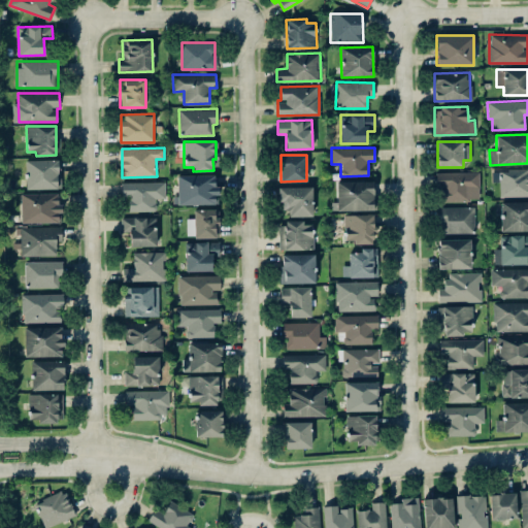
[(26,189),(60,188),(59,159),(26,160),(26,189)]
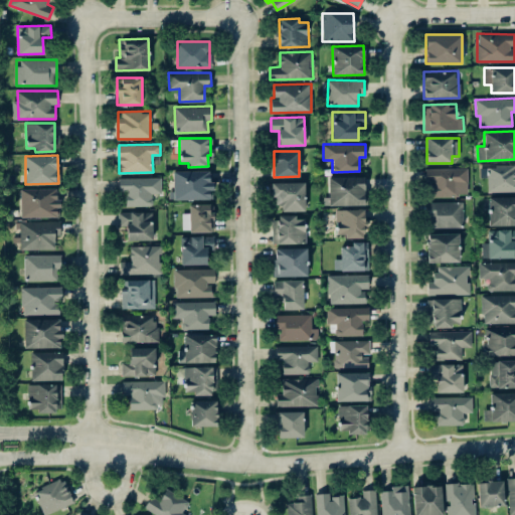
[(487,192),(514,191),(514,164),(487,166),(487,192)]
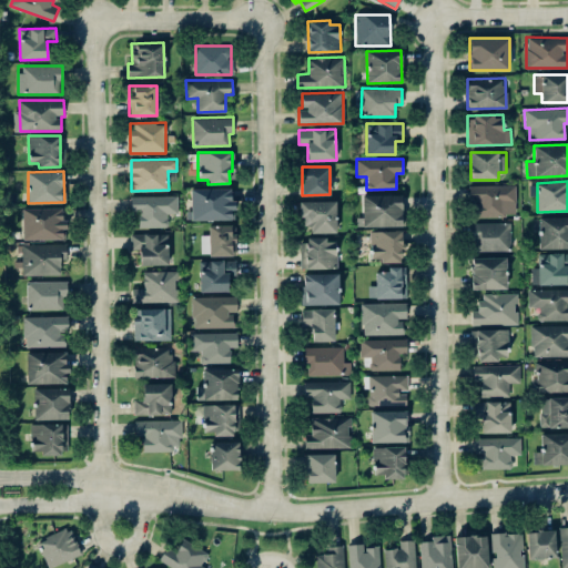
[(470,185),(472,216),(516,215),(515,184),(470,185)]
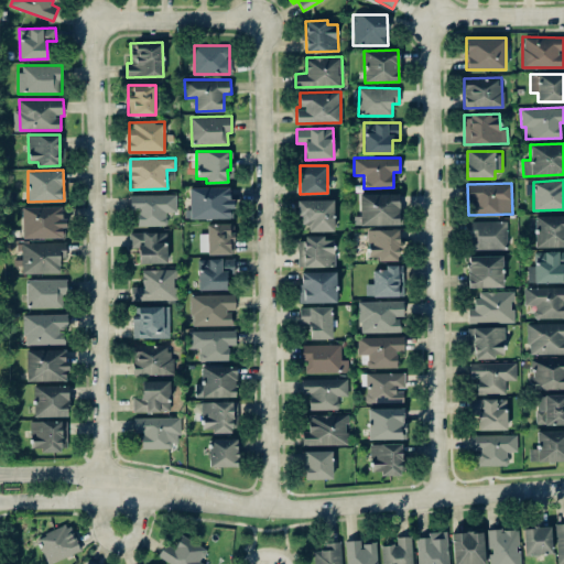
[(191,218),(234,218),(232,197),(229,197),(229,186),(190,187),(191,218)]
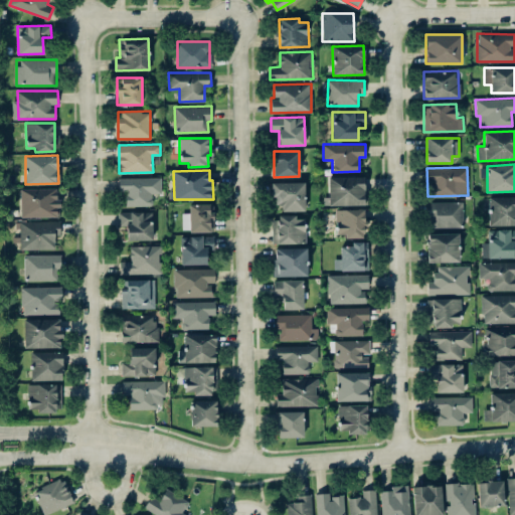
[(364,176),(328,176),(329,205),(365,204),(364,176)]
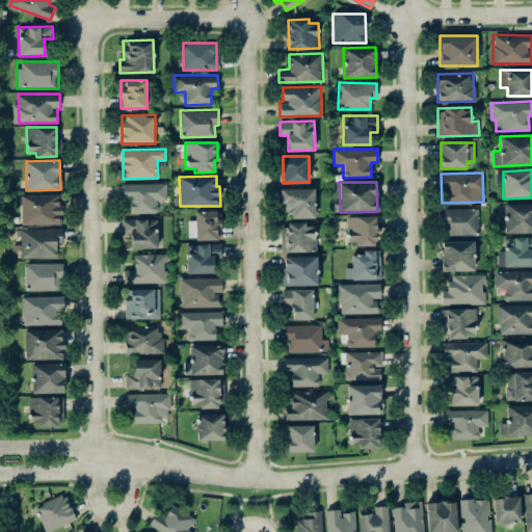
[(129,213),(157,212),(157,200),(166,200),(166,183),(123,183),(123,198),(129,198),(129,213)]
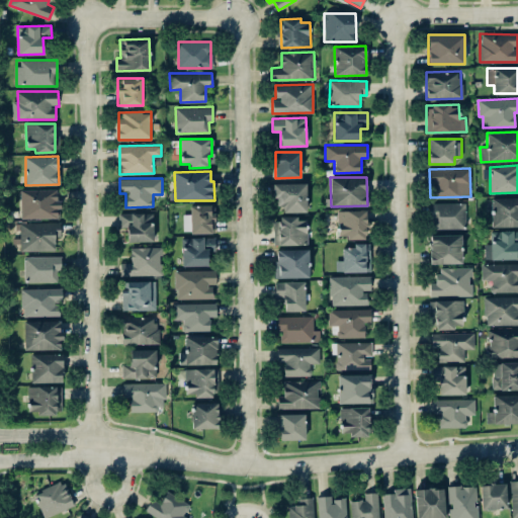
[(283,212),(307,211),(307,182),(274,183),(274,205),(283,205),(283,212)]
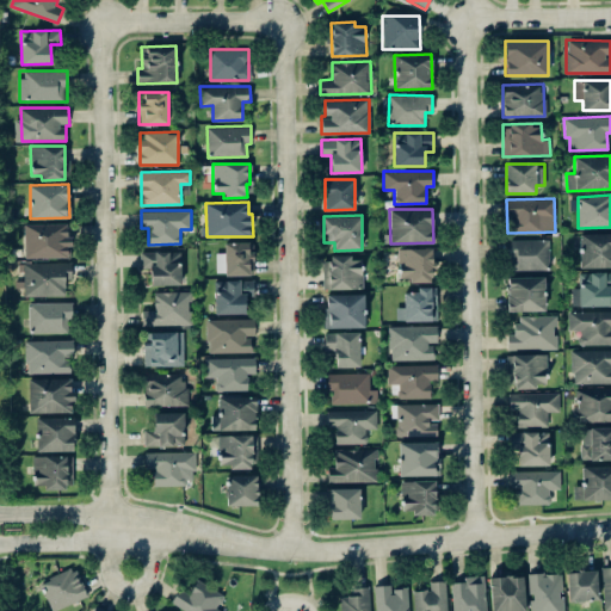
[(69,257),(68,223),(23,224),(24,258),(69,257)]
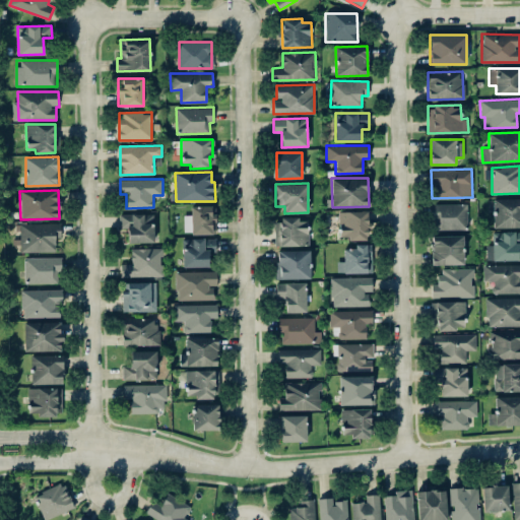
[(519,226),(519,198),(493,198),(494,228),(519,226)]
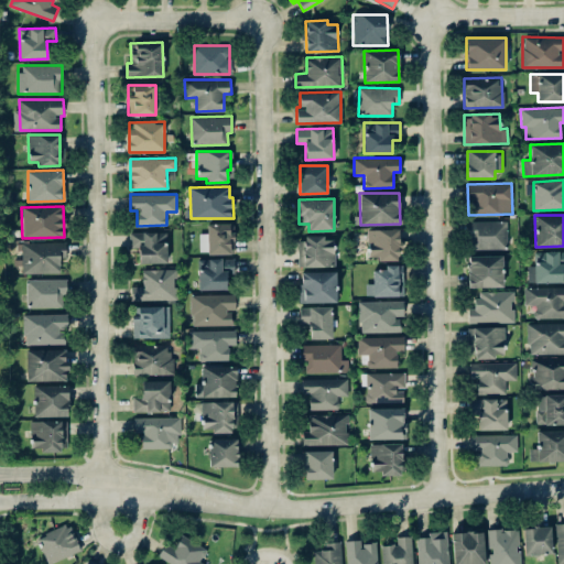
[(507,221),(468,221),(468,249),(507,249),(507,221)]
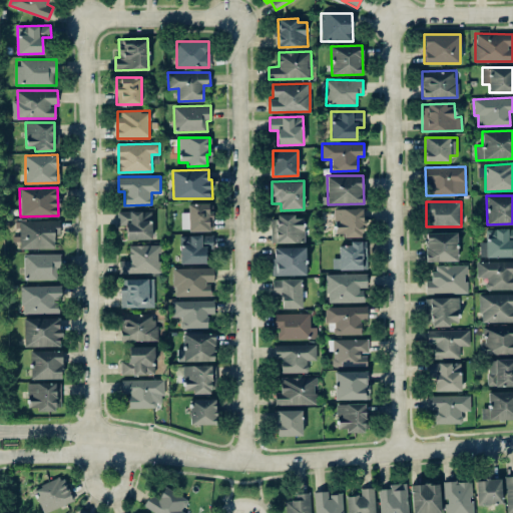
[(181,211),(181,230),(210,229),(209,202),(188,203),(188,211),(181,211)]
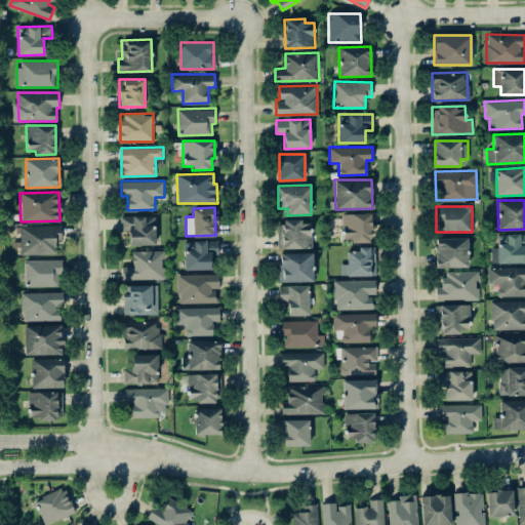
[(342,213),(342,238),(352,238),(352,242),(370,241),(370,231),(372,231),(372,213),(342,213)]
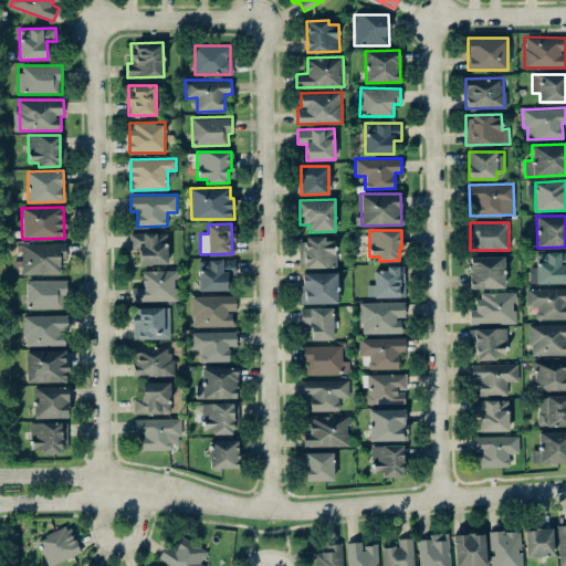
[(167,232),(130,233),(130,249),(139,249),(139,264),(167,264),(167,232)]
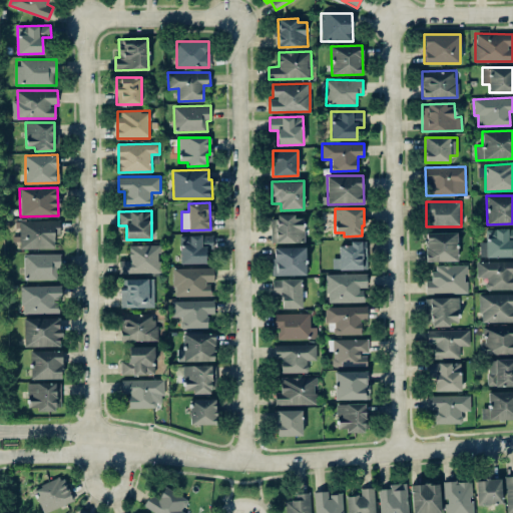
[(305,241),(305,217),(295,217),(295,213),(273,214),(273,242),(305,241)]
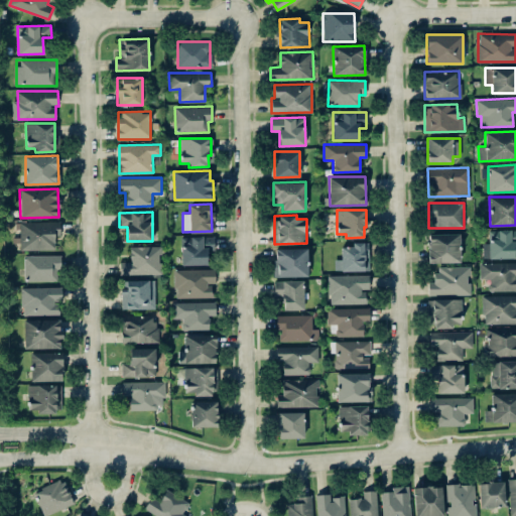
[(60,235),(59,221),(19,222),(20,250),(54,249),(54,236),(60,235)]
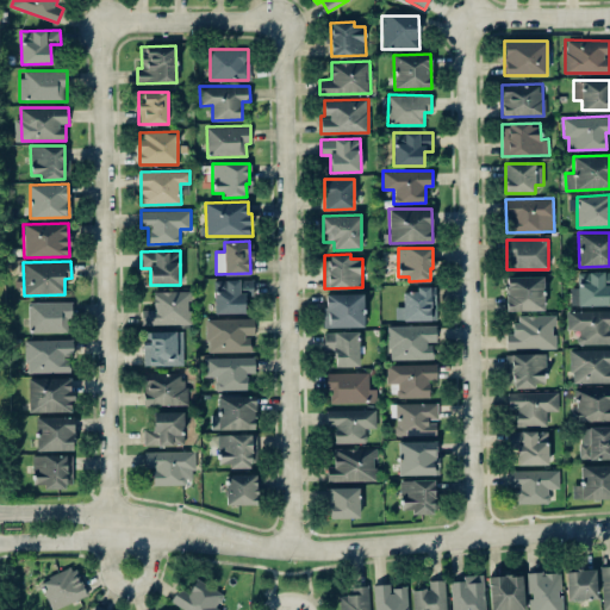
[(571,305),(608,305),(608,294),(609,293),(609,272),(578,271),(577,287),(571,287),(571,305)]
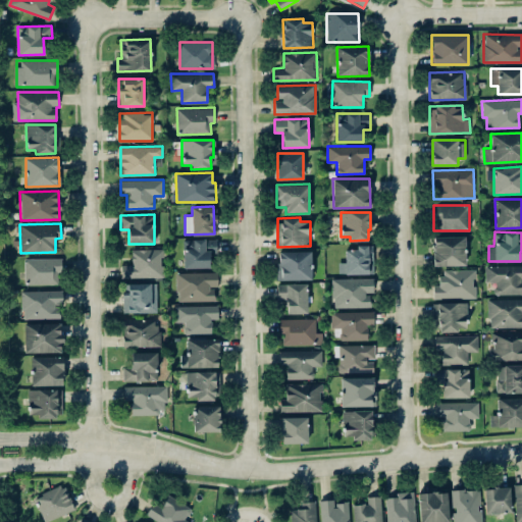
[(466,265),(465,237),(433,237),(433,265),(466,265)]
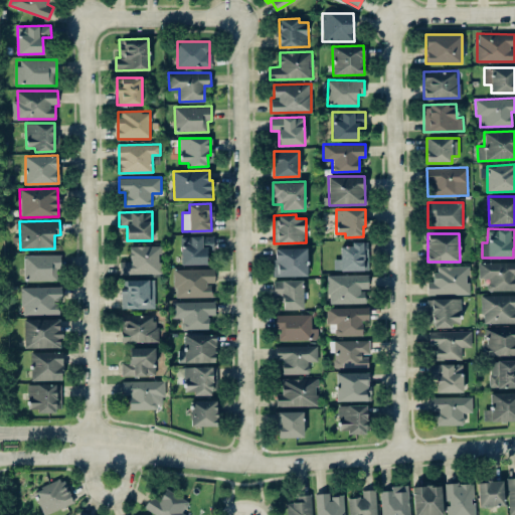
[(181,265),(213,264),(212,235),(180,235),(181,265)]
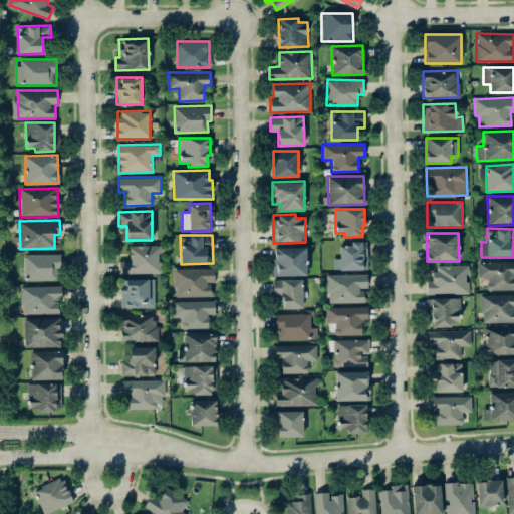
[(366,241),(350,241),(350,245),(339,245),(340,258),(333,258),(333,270),(367,269),(366,241)]
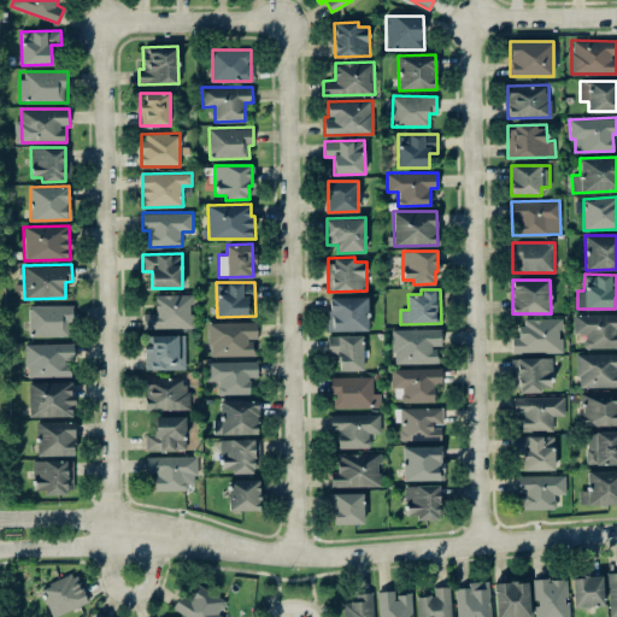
[(193,328),(193,294),(156,295),(156,312),(144,312),(145,328),(193,328)]
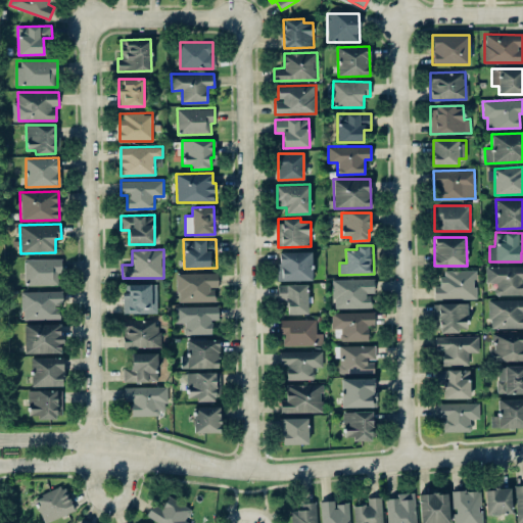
[(279,281),(312,280),(312,251),(278,252),(279,281)]
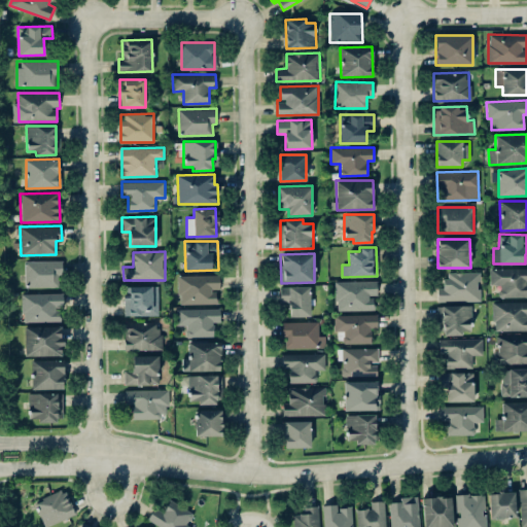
[(26,260),(25,287),(61,287),(61,260),(26,260)]
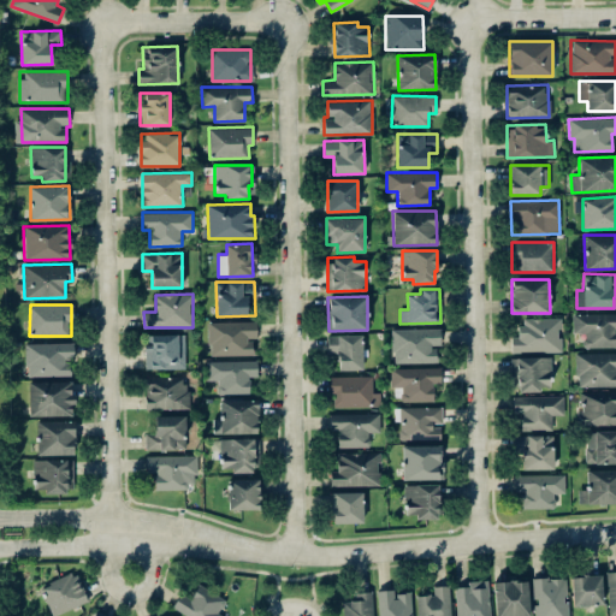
[(573,332),(584,332),(584,348),(615,347),(615,330),(615,329),(615,313),(573,314),(573,332)]
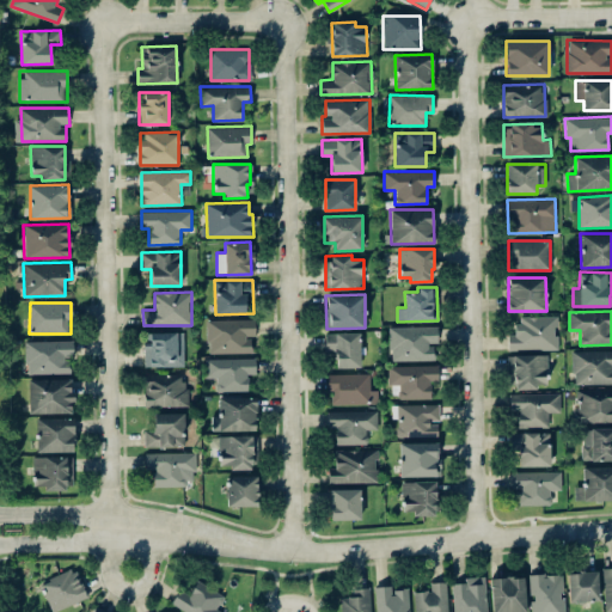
[(557,349),(557,316),(516,316),(518,334),(508,334),(508,350),(557,349)]
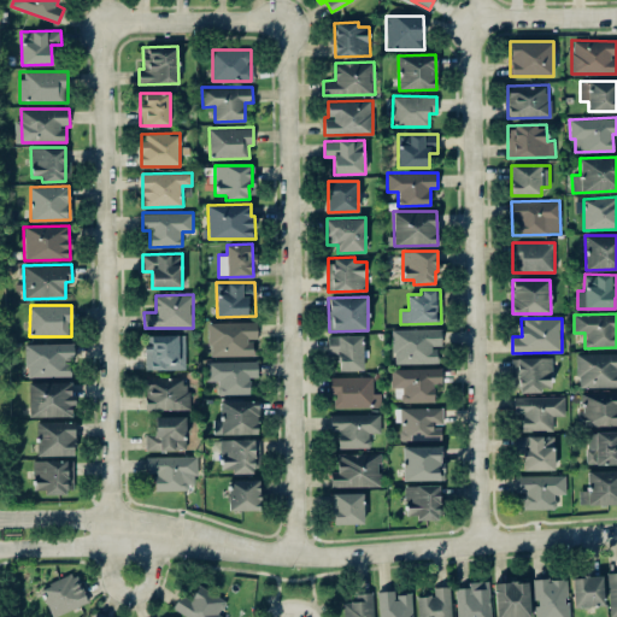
[(253,356),(253,339),(257,339),(257,321),(209,322),(210,357),(253,356)]
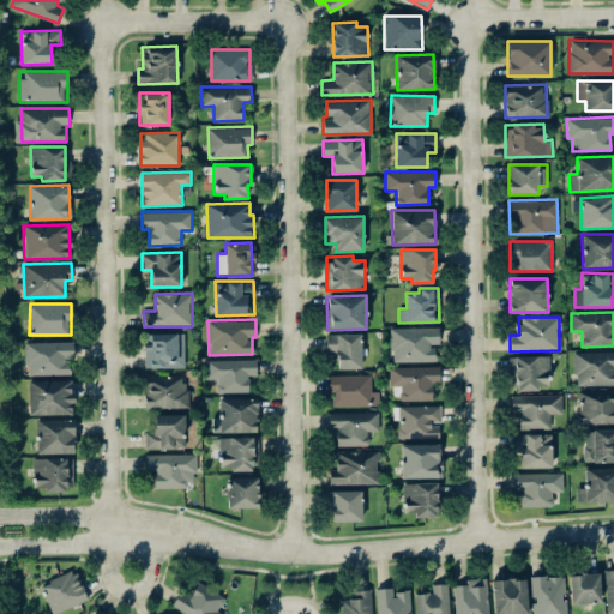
[(390,327),(391,362),(435,361),(435,344),(439,344),(439,326),(390,327)]
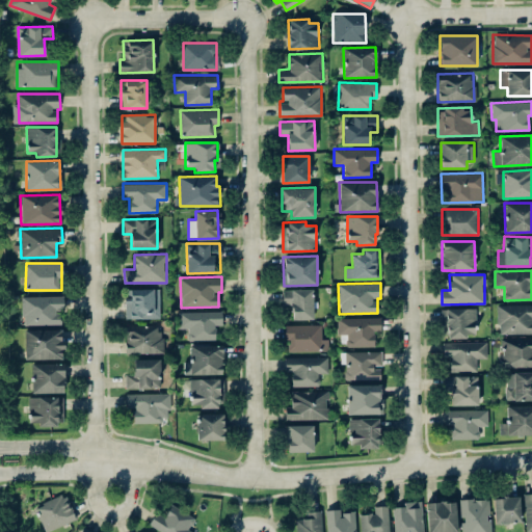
[(160,318),(159,288),(125,289),(126,319),(160,318)]
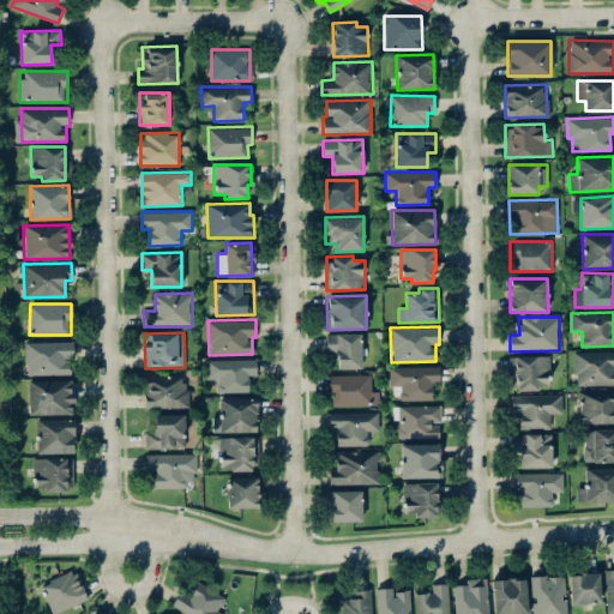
[(361,368),(361,333),(326,335),(326,353),(336,351),(336,368),(361,368)]
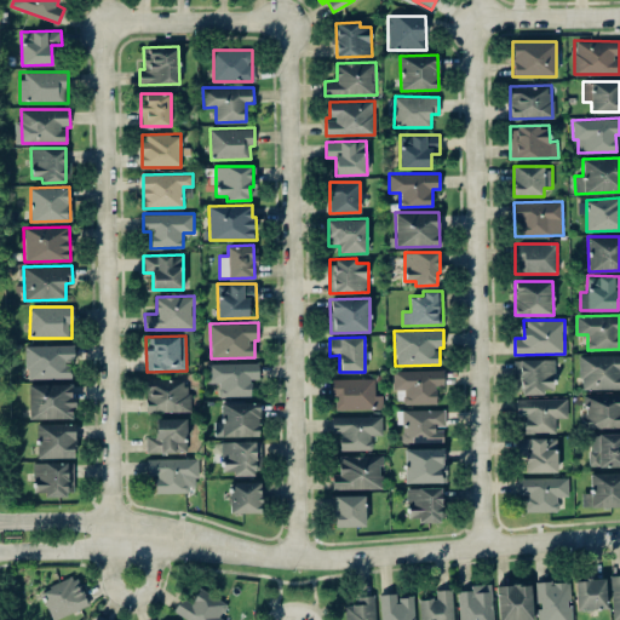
[(27,379),(70,378),(70,362),(74,362),(74,344),(26,345),(27,379)]
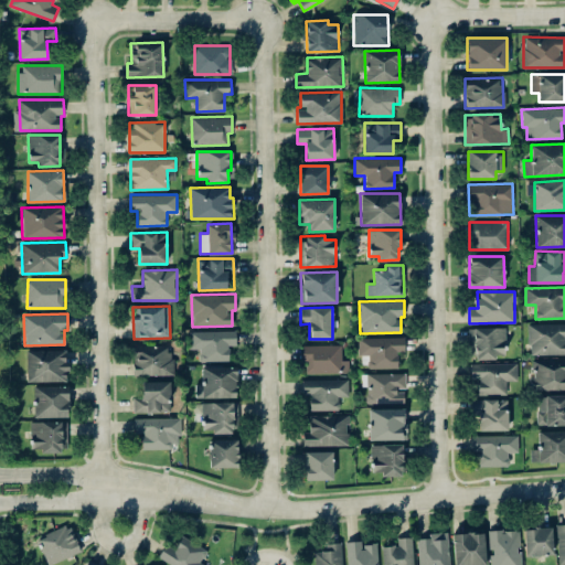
[(564,322),(529,323),(529,354),(564,353),(564,322)]
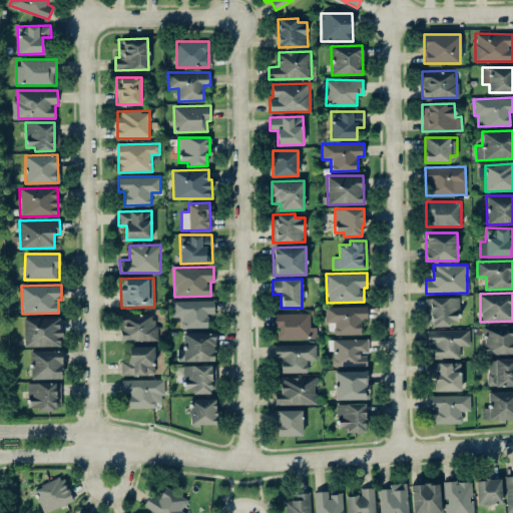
[(458,297),(426,298),(427,326),(450,325),(450,321),(459,321),(458,297)]
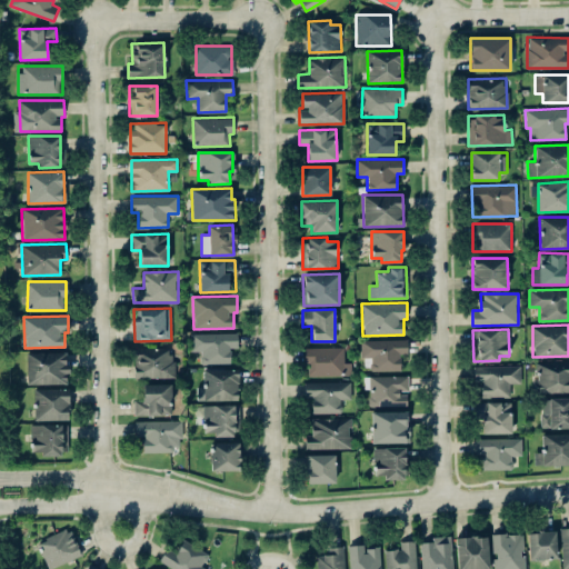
[(230,363),(231,348),(237,348),(238,333),(191,332),(191,351),(201,351),(201,363),(230,363)]
